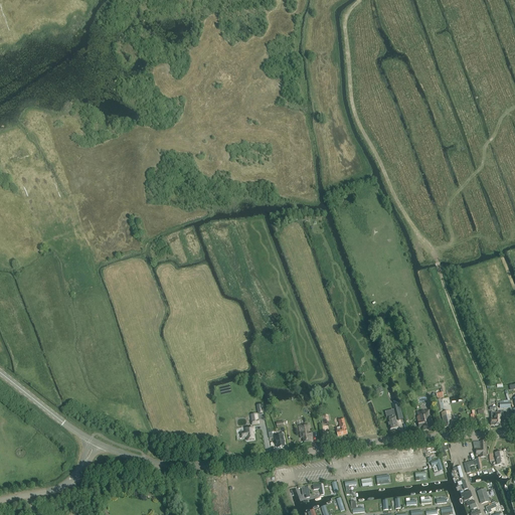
[(406,352),(406,350),(396,353),(398,360),(407,357),(407,354),(406,352)]
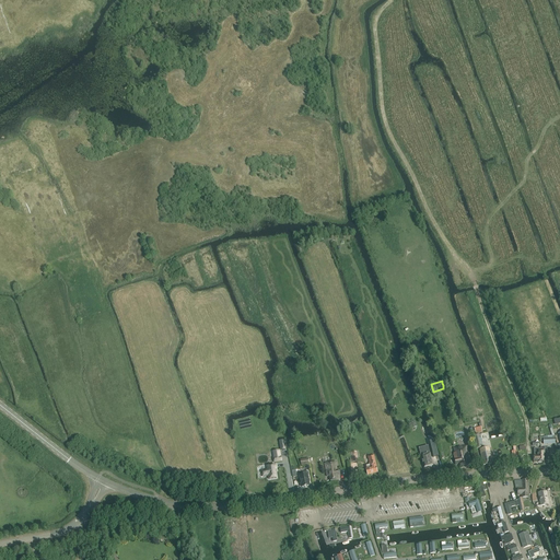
[(474,436),(477,448),(482,447),(480,435),(474,436)]
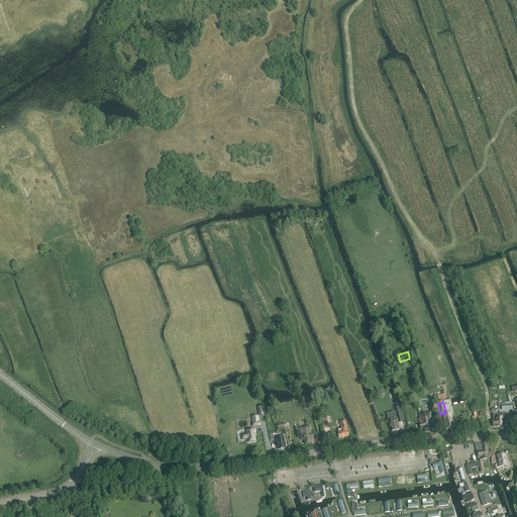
[(396,417),(395,412),(387,414),(389,420),(392,432),(397,431),(398,431),(399,430),(400,430),(396,417)]
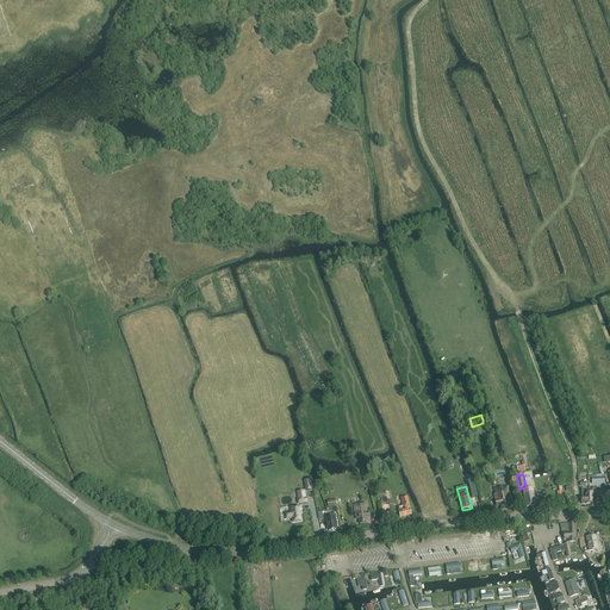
[(509,486),(495,489),(495,495),(493,495),(496,506),(499,506),(500,510),(514,509),(509,486)]
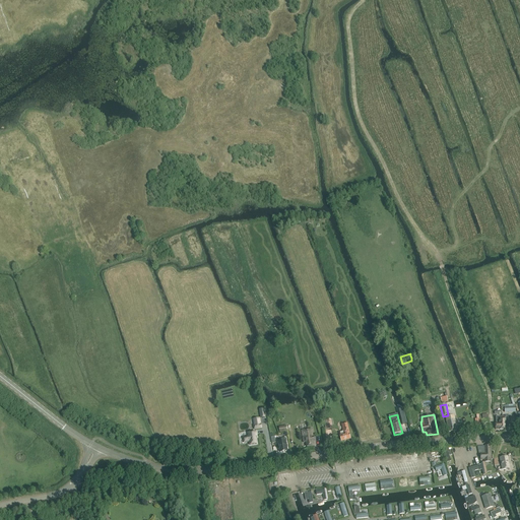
[(457,431),(454,416),(446,417),(448,429),(449,428),(450,432),(457,431)]
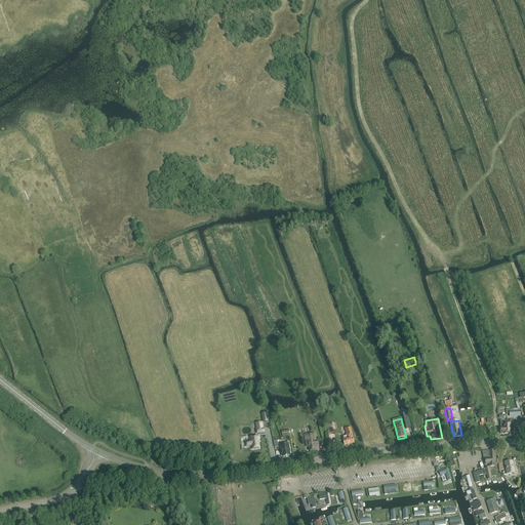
[(515,420),(510,420),(507,420),(507,422),(508,422),(508,427),(507,427),(507,434),(511,434),(511,432),(514,432),(514,425),(515,425),(515,420)]
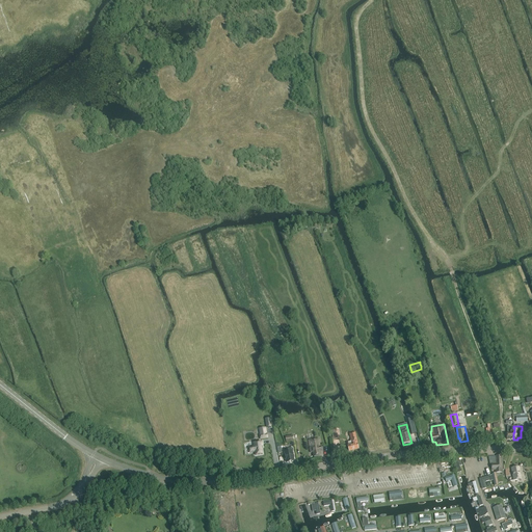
[(266,427),(259,429),(260,440),(267,439),(266,428),(266,427)]
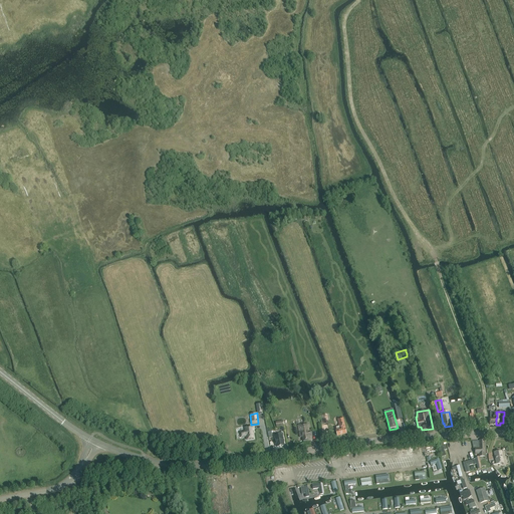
[(321,426),(324,425),(328,424),(329,424),(327,415),(319,417),(321,426)]
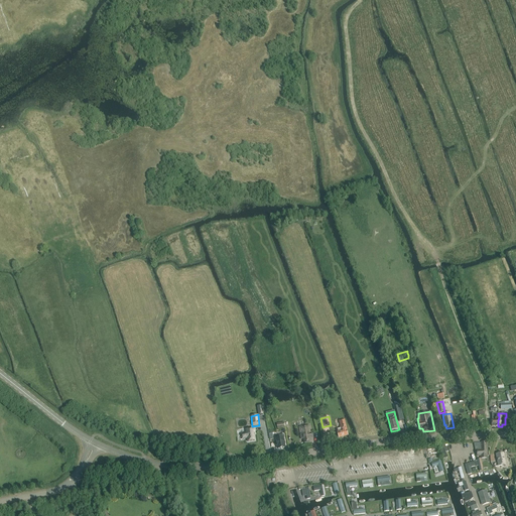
[(348,435),(346,427),(344,419),(339,421),(341,428),(337,429),(338,432),(339,437),(348,435)]
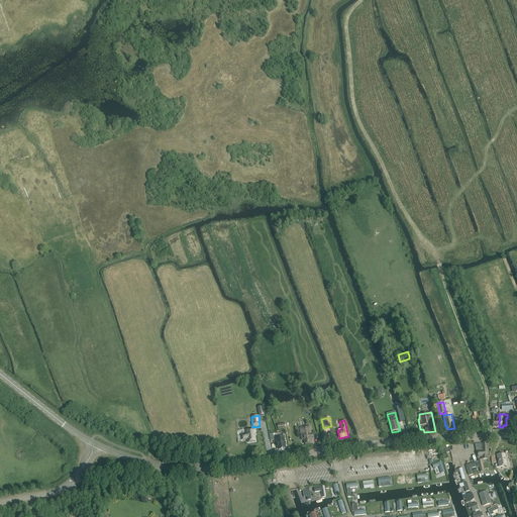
[(305,426),(300,427),(300,428),(302,440),(304,439),(305,444),(311,443),(311,438),(313,438),(312,434),(311,434),(310,426),(305,427),(305,426)]
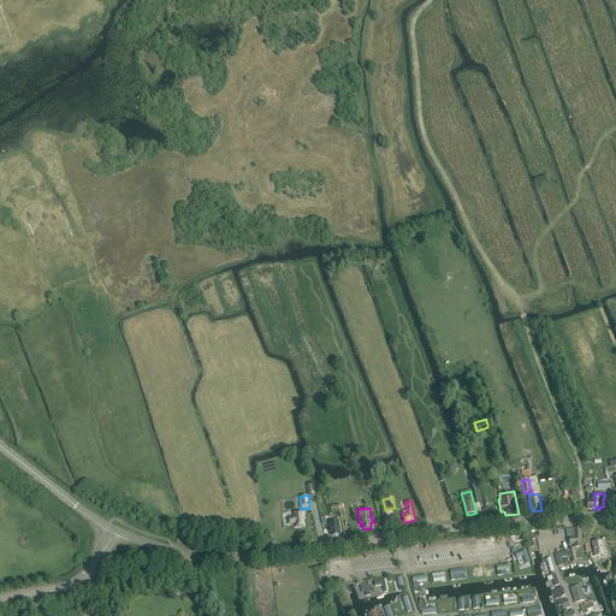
[(289,525),(295,523),(295,527),(304,526),(303,516),(304,516),(303,511),(292,513),(294,517),(288,517),(289,525)]
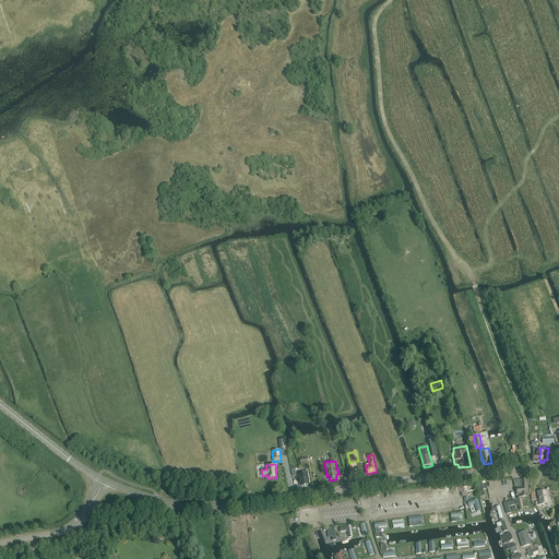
[(300,483),(301,486),(308,485),(306,471),(298,472),(299,479),(298,479),(299,483),(300,483)]
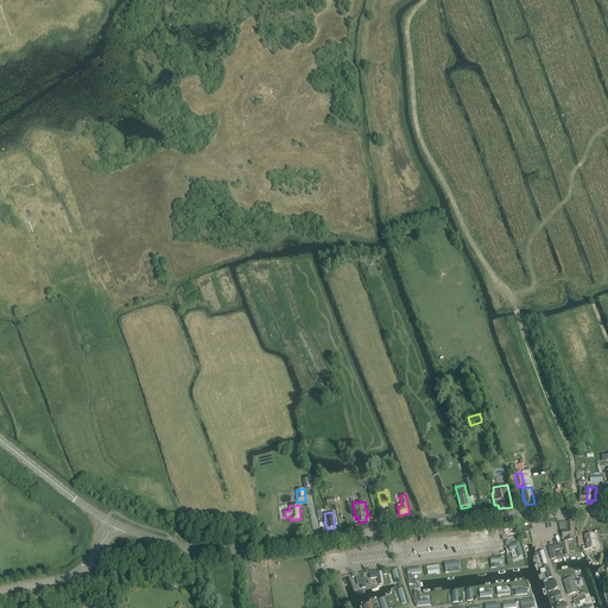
[(562,538),(567,538),(567,540),(575,540),(575,537),(576,537),(576,532),(574,532),(574,521),(567,521),(567,531),(562,531),(562,538)]
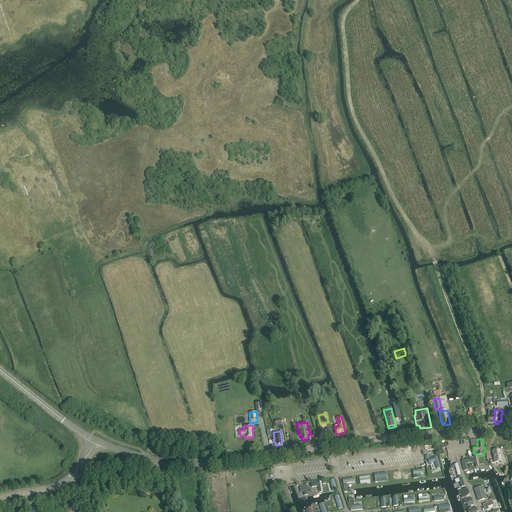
[(501,461),(499,450),(492,451),(495,462),(501,461)]
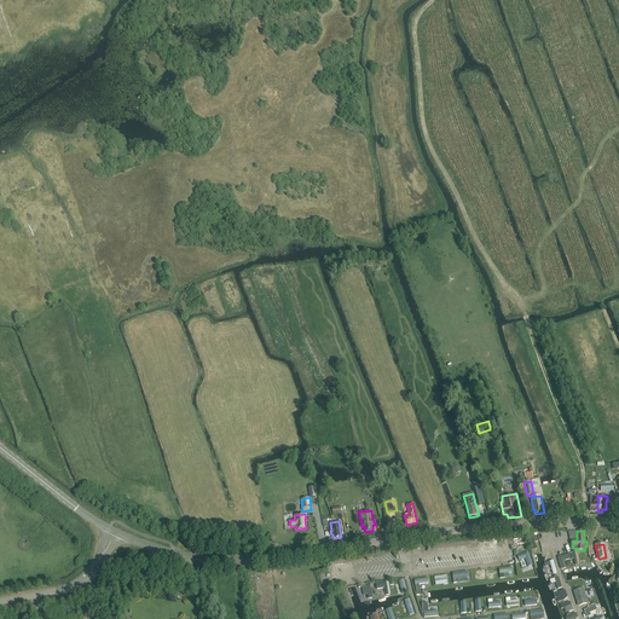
[(583,588),(573,591),(577,602),(579,601),(580,606),(588,603),(583,588)]
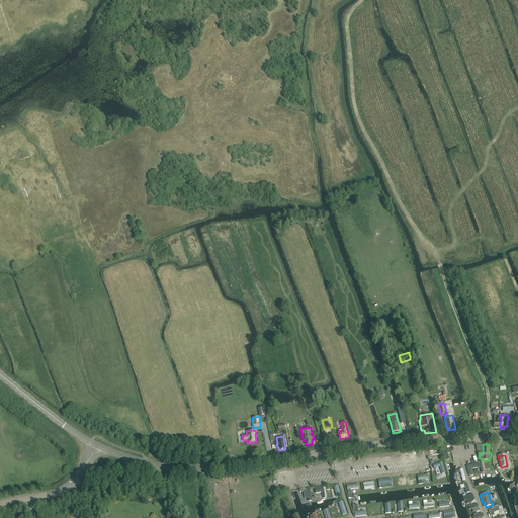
[(472,494),(463,498),(464,501),(465,500),(466,505),(476,502),(472,494)]
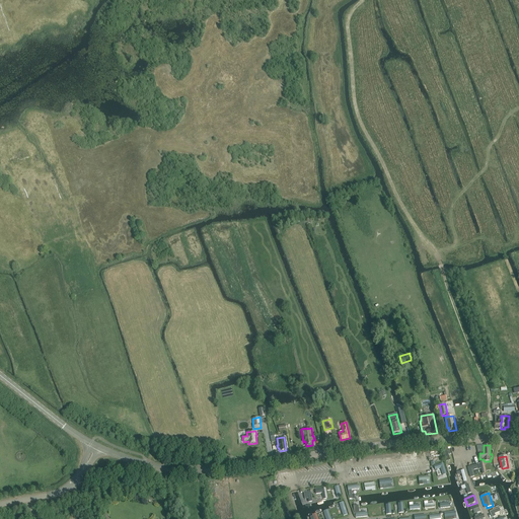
[(352,498),(348,498),(350,506),(356,505),(355,500),(352,501),(352,498)]
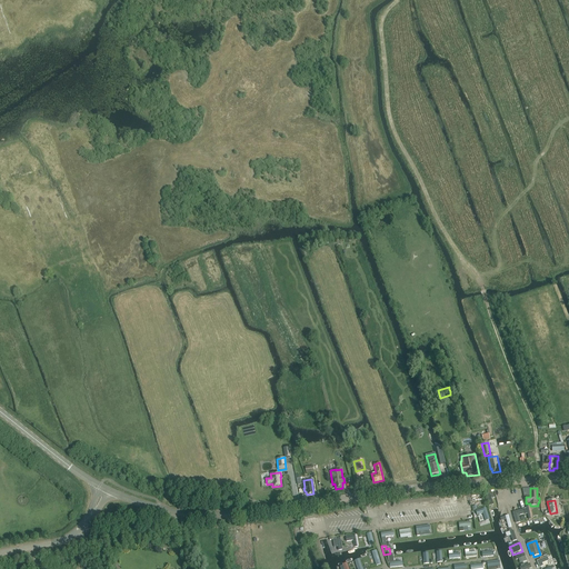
[(375,551),(370,552),(375,567),(379,565),(375,551)]
